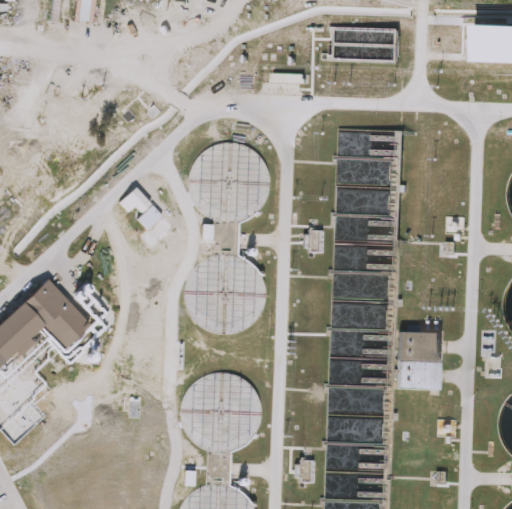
[(396,28),(395,60),(331,57),(332,25),(396,28)]
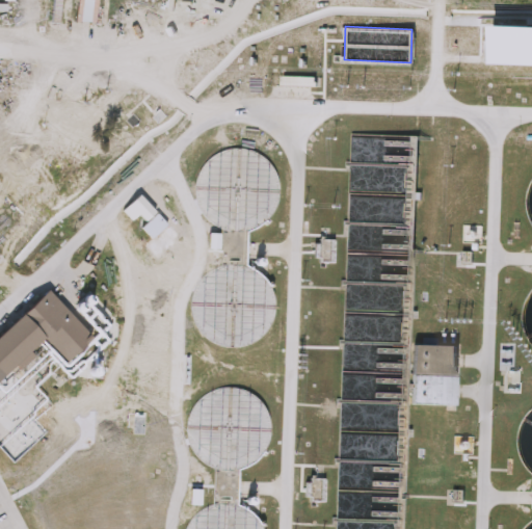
[(347,288),(408,288),(408,222),(347,222),(347,288)]
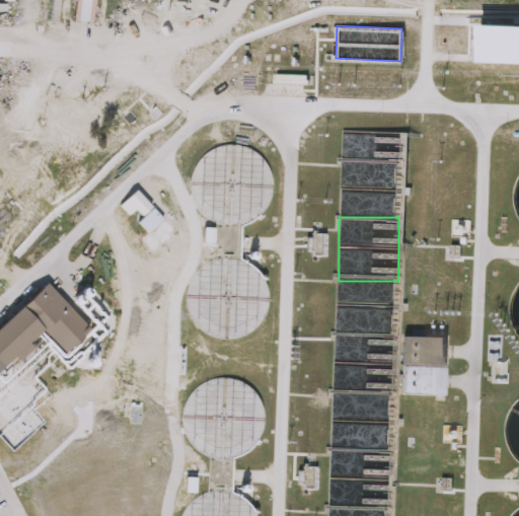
[(91,329),(66,353),(46,332),(32,344),(34,347),(21,359),(17,355),(3,368),(0,364),(0,327),(50,283),(91,329)]
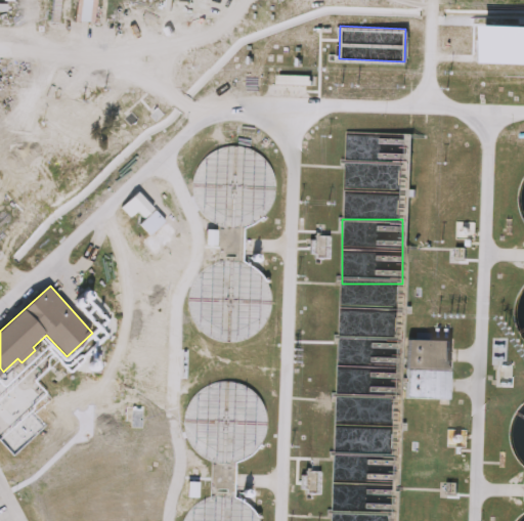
[(408,398),(409,340),(451,341),(450,399),(408,398)]
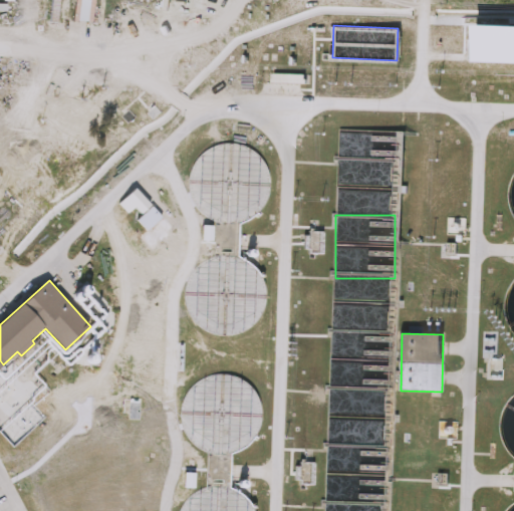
[(85,365),(99,365),(99,336),(85,336),(85,365)]
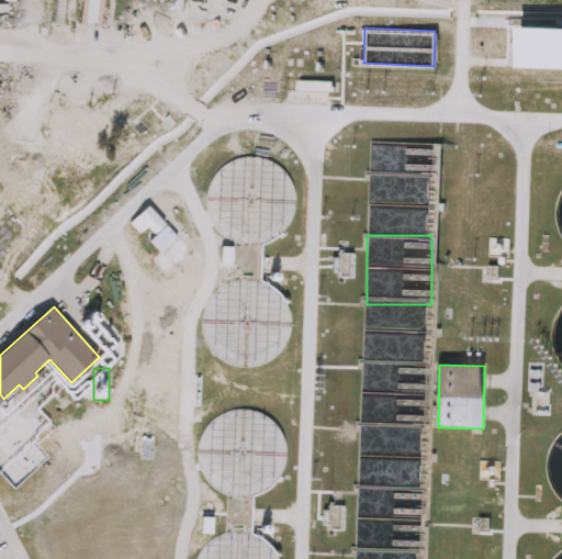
[(277,420),(250,410),(224,410),(209,426),(203,443),(202,474),(227,498),(226,526),(206,546),(201,558),(268,558),(269,544),(261,536),(254,534),(254,501),(276,479),(283,458),(283,457),(276,449),(277,420)]
